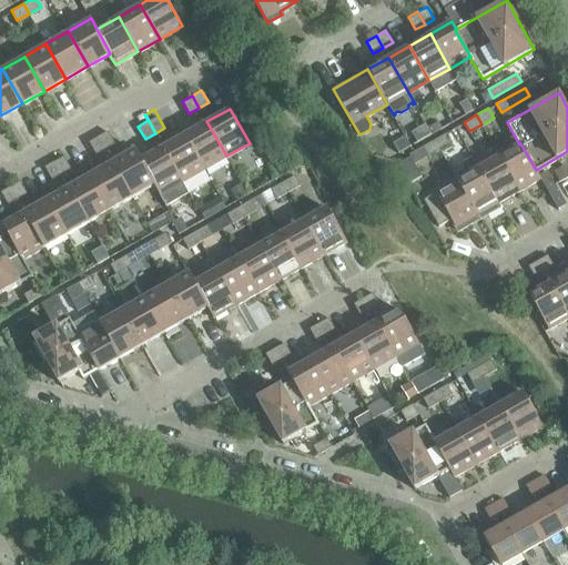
[(185,134),(204,169),(226,155),(206,121),(185,134)]
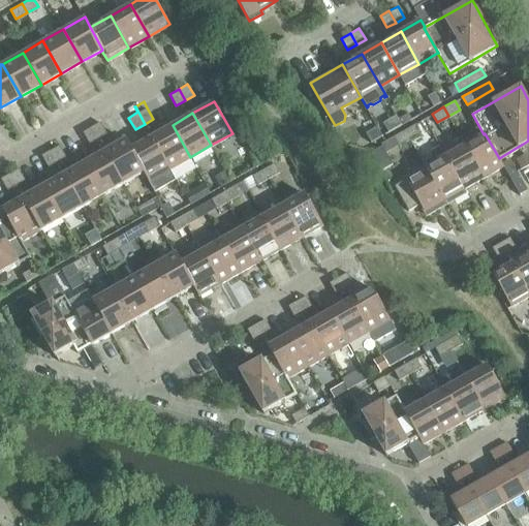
[(98,137),(107,132),(100,121),(91,126),(98,137)]
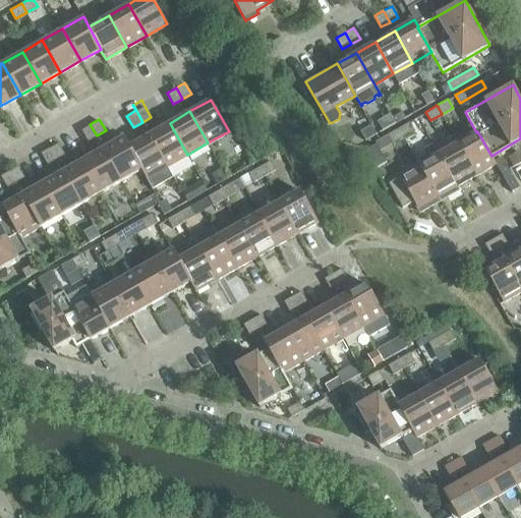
[(404,136),(415,129),(410,121),(399,127),(404,136)]
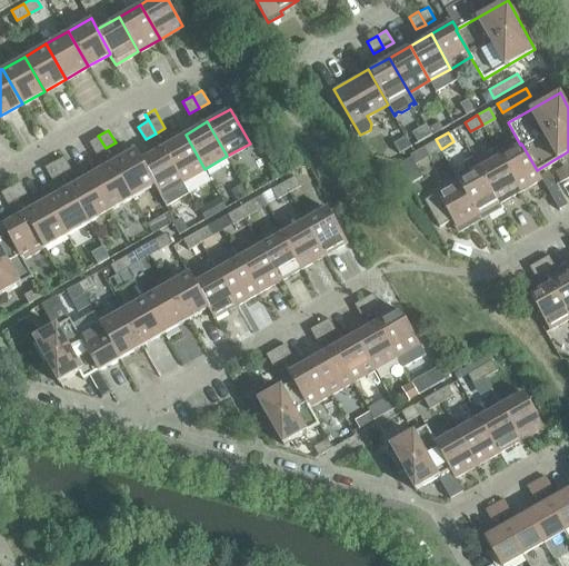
[(186,135),(163,147),(182,181),(205,169),(186,135)]
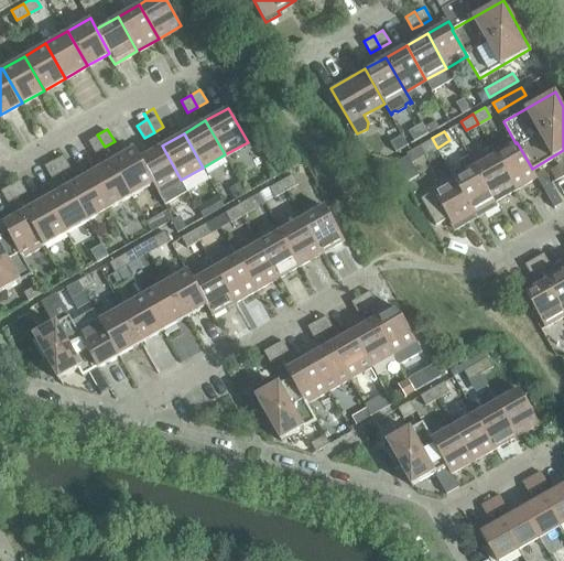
[(396,150),(408,143),(402,133),(389,140),(396,150)]
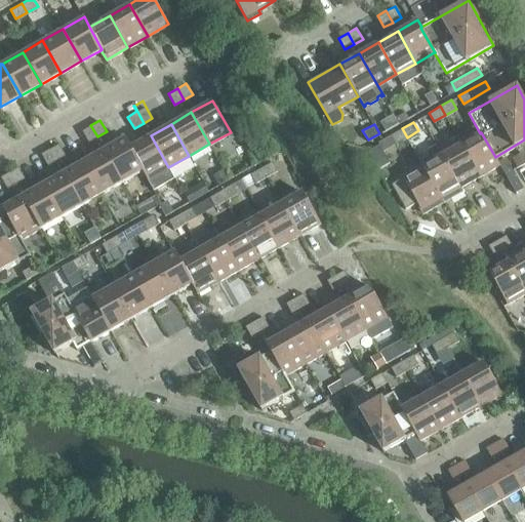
[(499,164),(495,157),(481,132),(480,133),(475,124),(456,134),(461,144),(480,175),(499,164)]
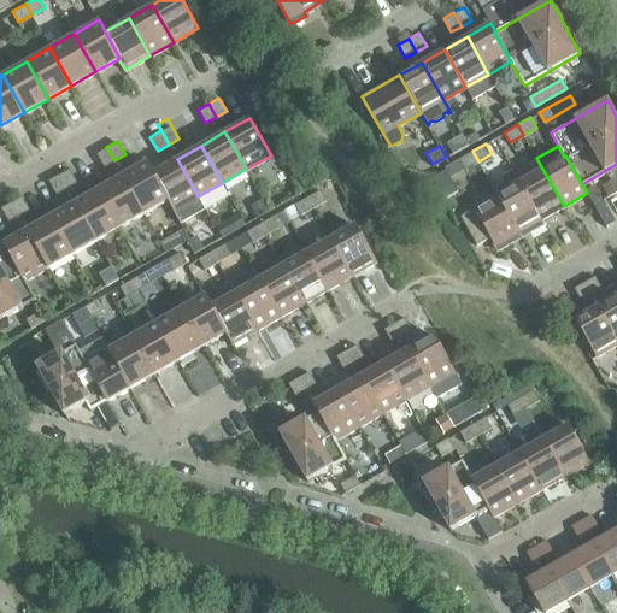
[(104,166),(115,160),(106,147),(97,152),(104,166)]
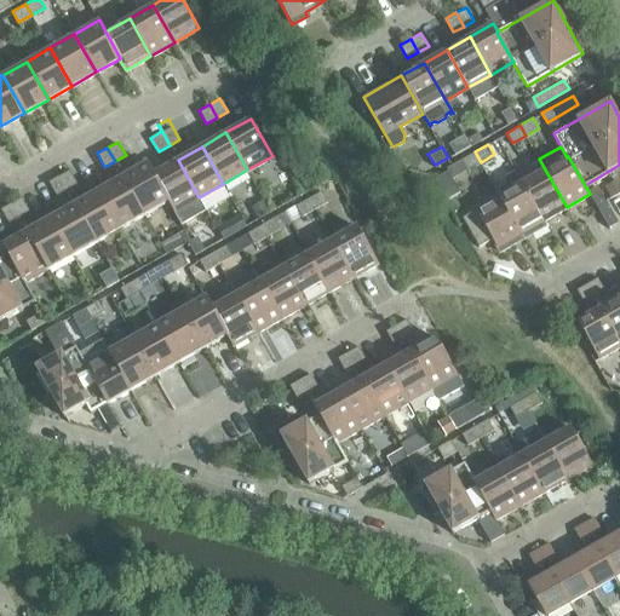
[(468,170),(481,162),(475,151),(460,159),(468,170)]
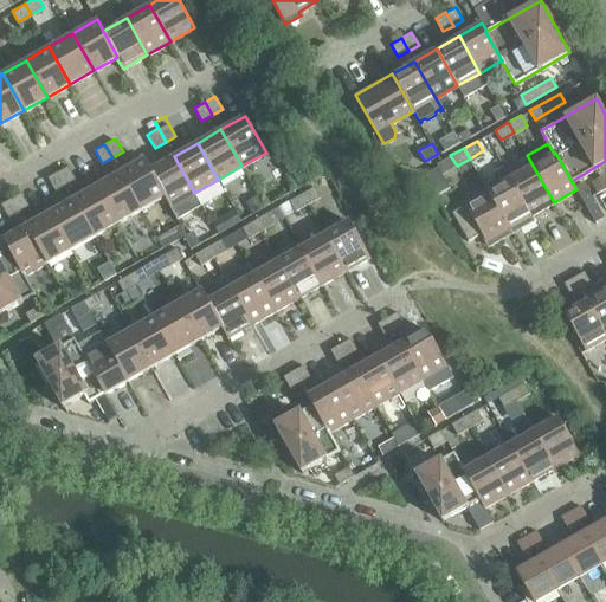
[(174,156),(152,169),(150,169),(165,195),(171,207),(194,193),(174,156)]
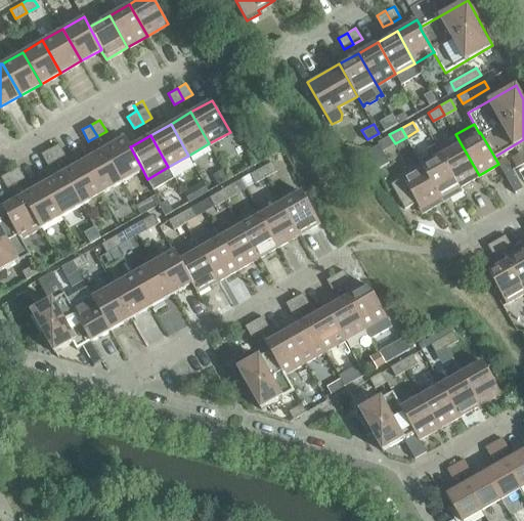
[(142,169),(130,146),(131,146),(125,136),(104,148),(122,180),(142,169)]
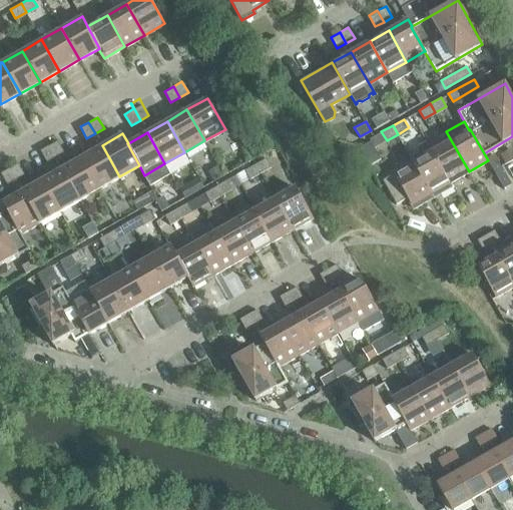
[(55,155),(64,150),(58,139),(49,144),(55,155)]
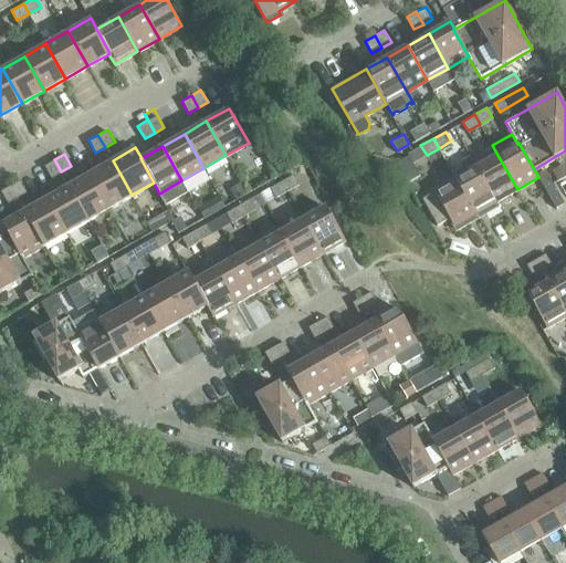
[(408,155),(397,162),(408,180),(419,174),(408,155)]
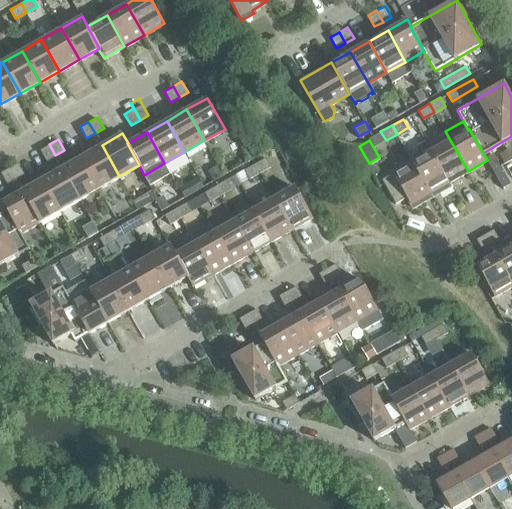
[(409,156),(412,161),(430,192),(437,188),(439,192),(451,185),(449,182),(431,150),(425,140),(424,140),(425,141),(418,145),(417,150),(418,152),(411,156),(410,155),(409,156)]
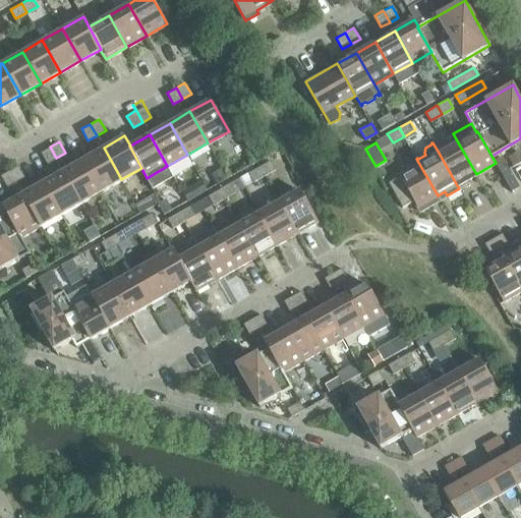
[(476,174),(458,142),(439,153),(457,185),(476,174)]
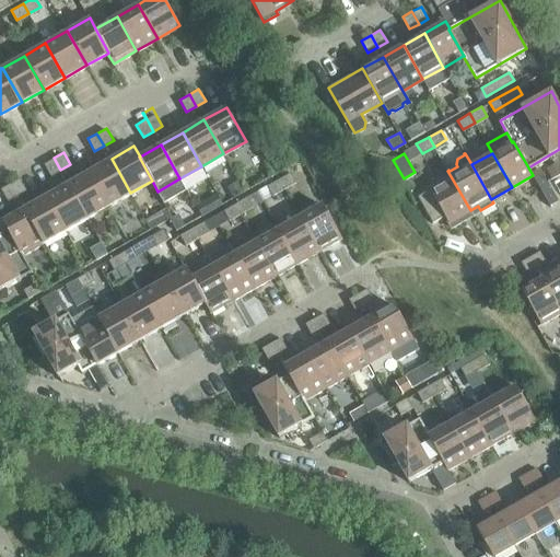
[(51,175),(60,170),(54,158),(44,163),(51,175)]
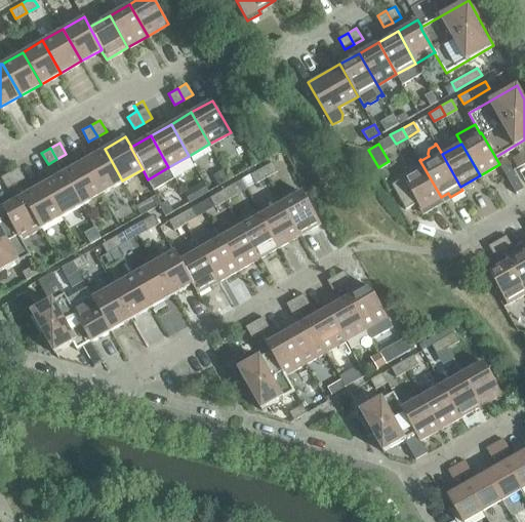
[(105,149),(84,160),(103,192),(122,181),(105,149)]
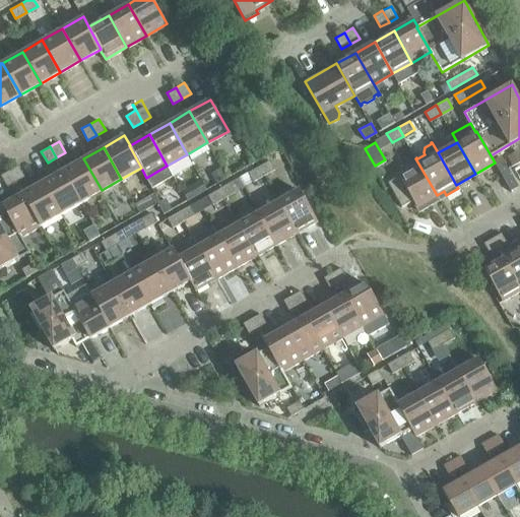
[(508,155),(512,163),(519,158),(519,153),(518,149),(508,155)]
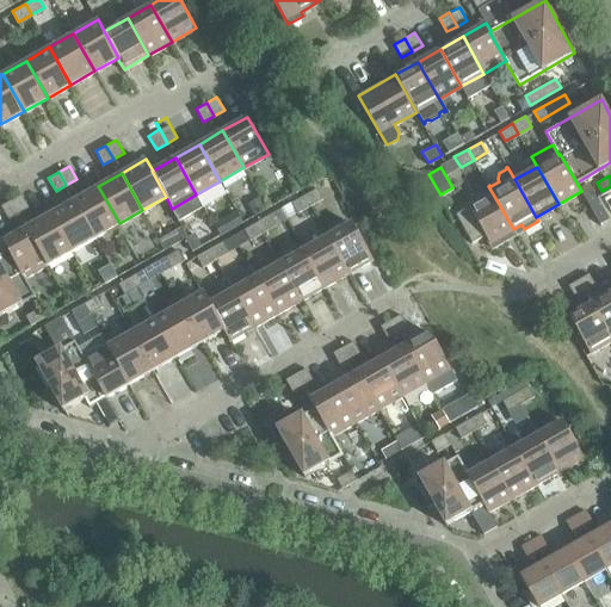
[(96,237),(119,223),(98,186),(74,200),(96,237)]
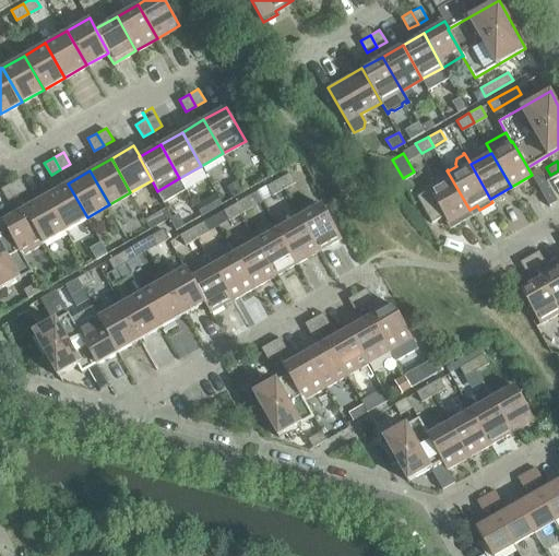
[(284,188),(296,181),(290,172),(278,178),(284,188)]
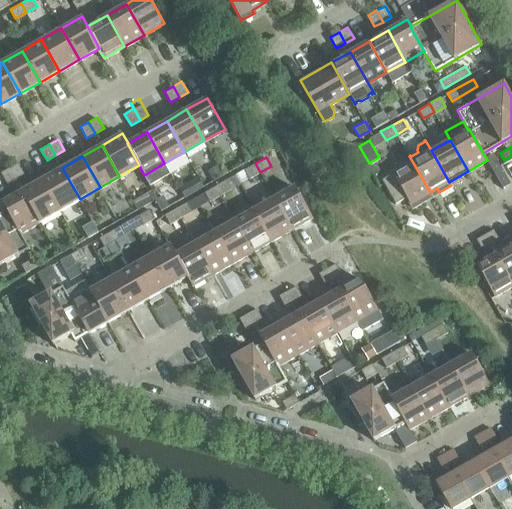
[(503,187),(510,183),(496,157),(488,162),(503,187)]
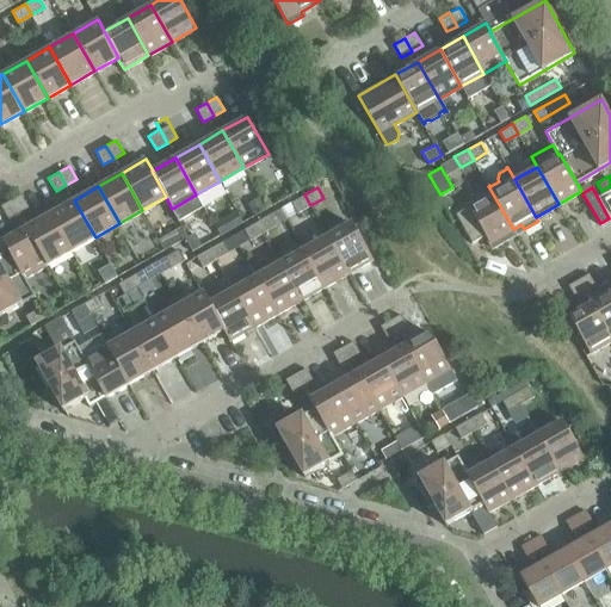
[(489,243),(491,242),(493,247),(506,239),(504,235),(513,229),(492,192),(455,214),(471,242),(485,234),(489,243)]
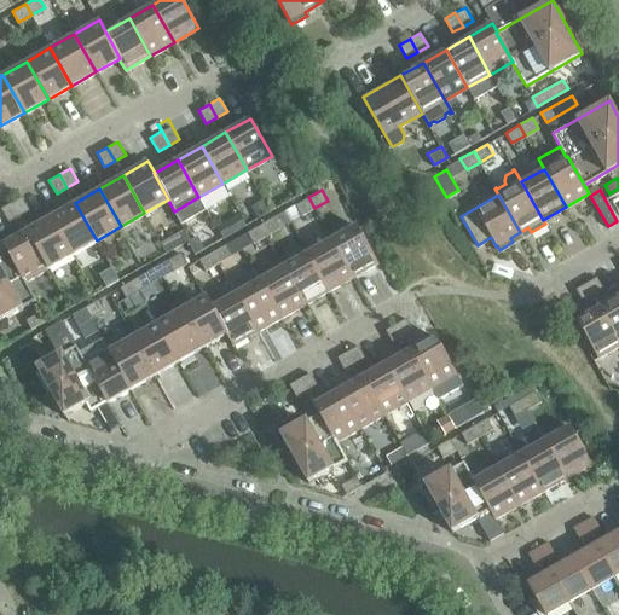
[(18,215),(29,209),(22,196),(11,202),(18,215)]
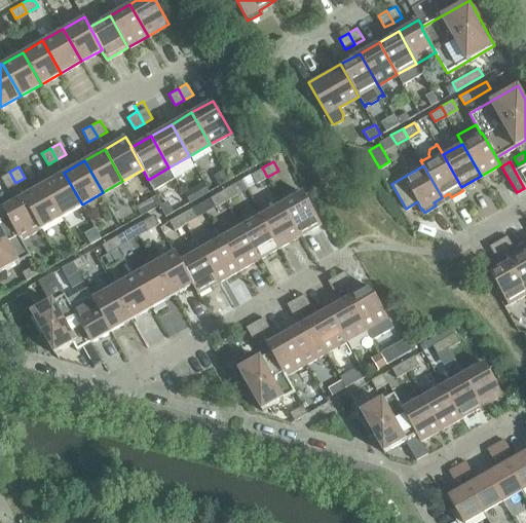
[(256,183),(267,177),(262,167),(251,174),(256,183)]
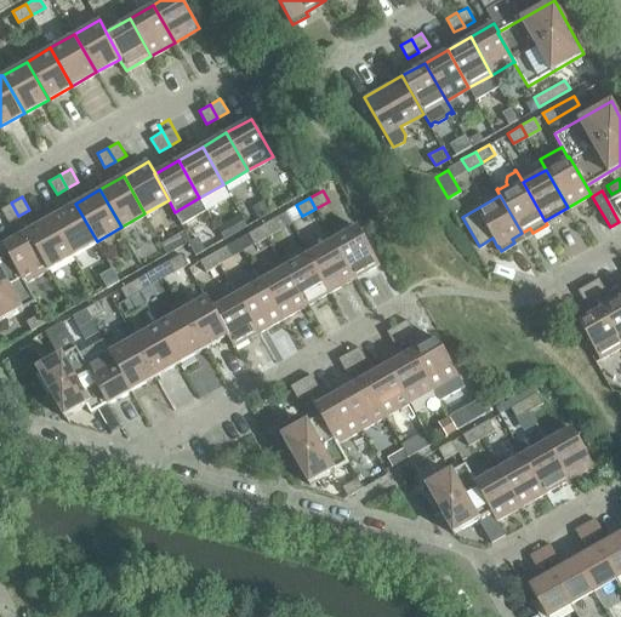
[(9,222),(18,216),(11,203),(1,209),(9,222)]
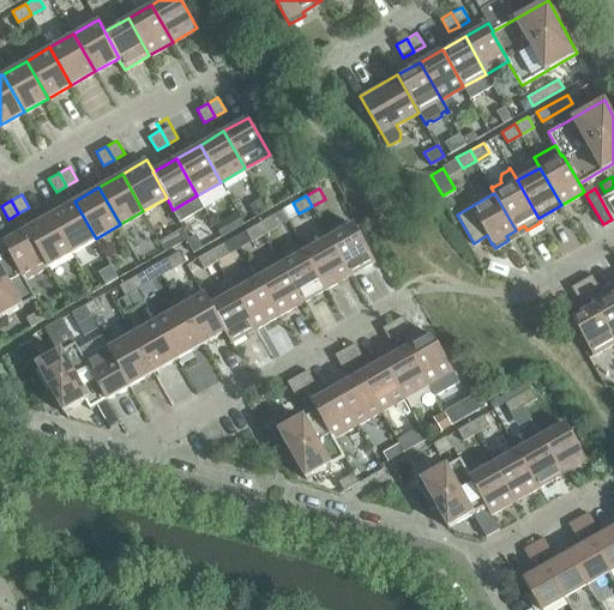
[(74,201),(50,215),(72,252),(96,239),(74,201)]
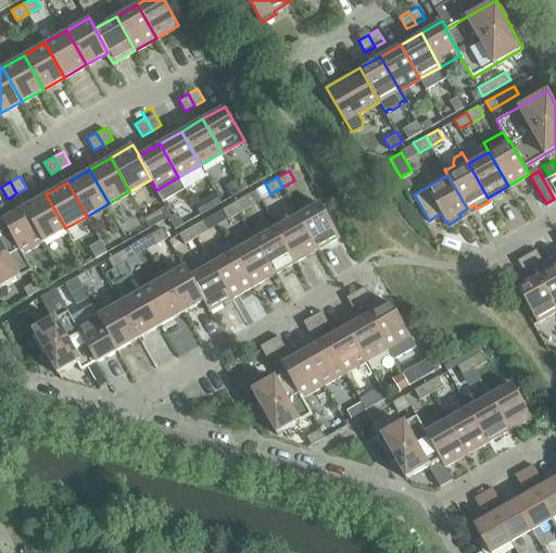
[(43,240),(65,228),(46,195),(24,206),(43,240)]
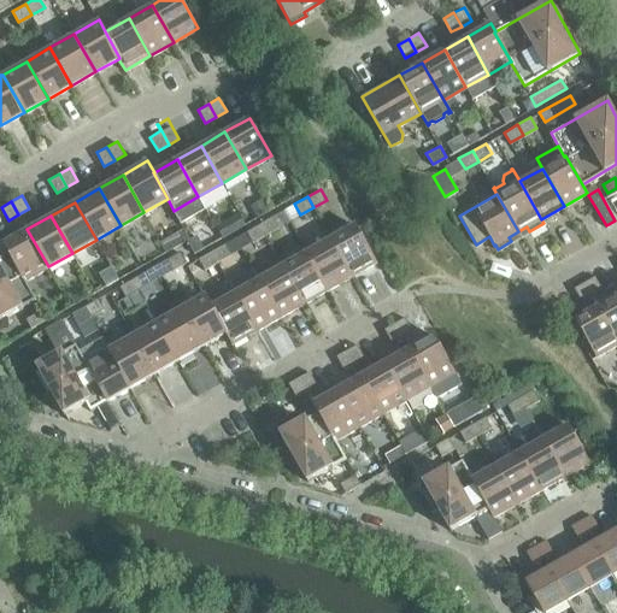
[(265,234),(278,227),(272,216),(259,224),(265,234)]
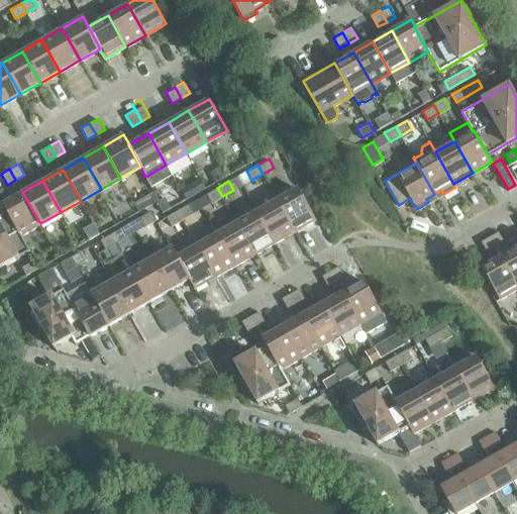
[(211,202),(222,196),(217,188),(206,194),(211,202)]
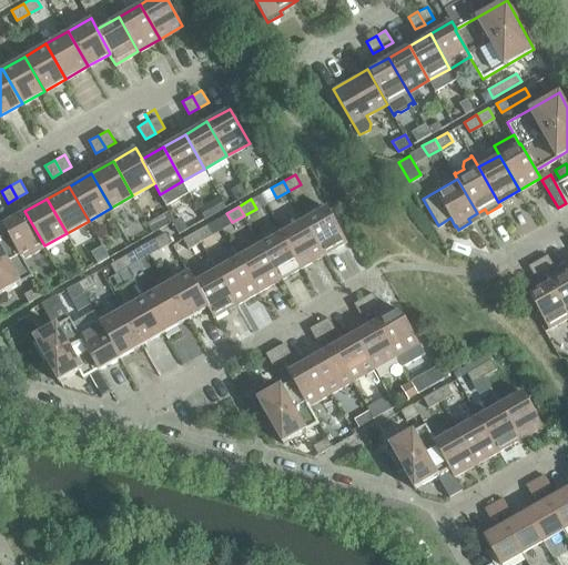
[(346,241),(327,207),(304,219),(324,254),(346,241)]
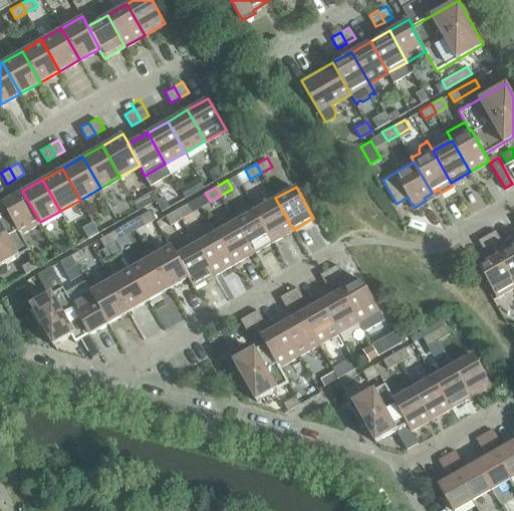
[(2,203),(6,210),(6,209),(18,229),(20,233),(21,233),(40,222),(22,191),(2,203)]
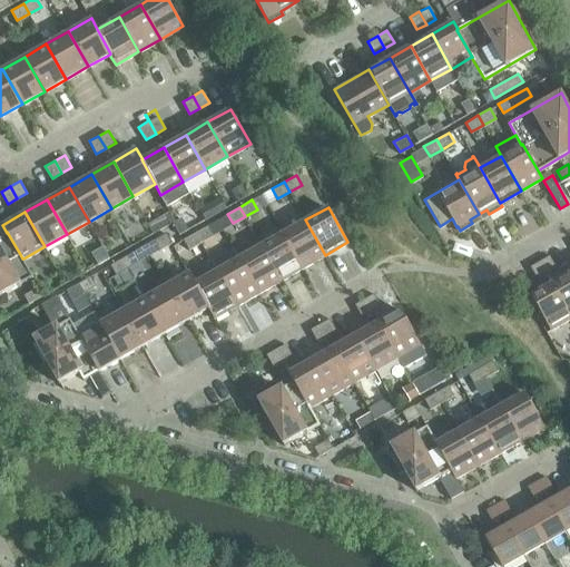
[(305,220),(283,233),(303,267),(325,255),(305,220)]
